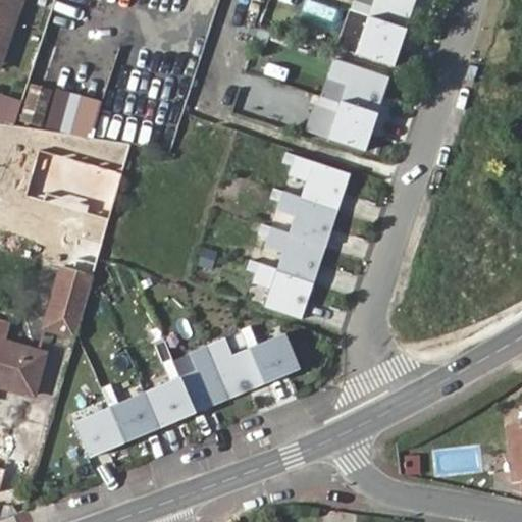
[(414,0),(373,0),(356,54),(394,66),(414,0)]
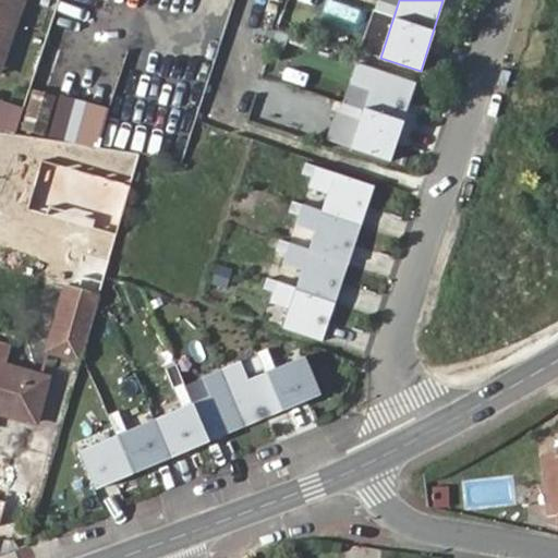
[(36,82),(52,85),(60,46),(44,43),(36,82)]
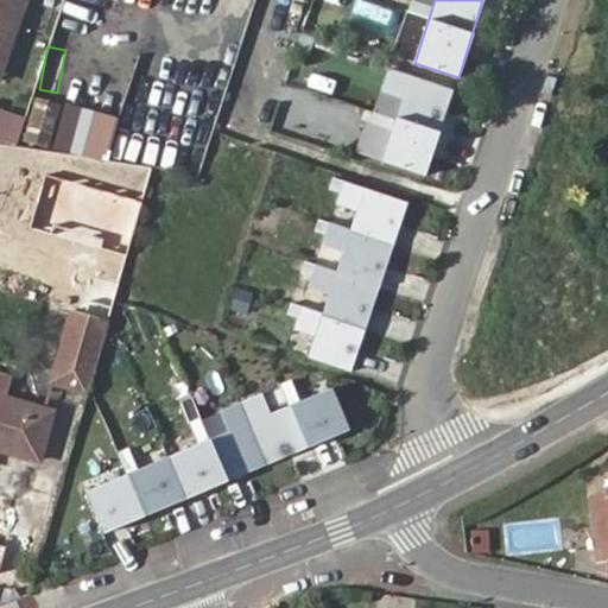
[(454,92),(388,70),(381,92),(403,100),(382,162),(425,176),(454,92)]
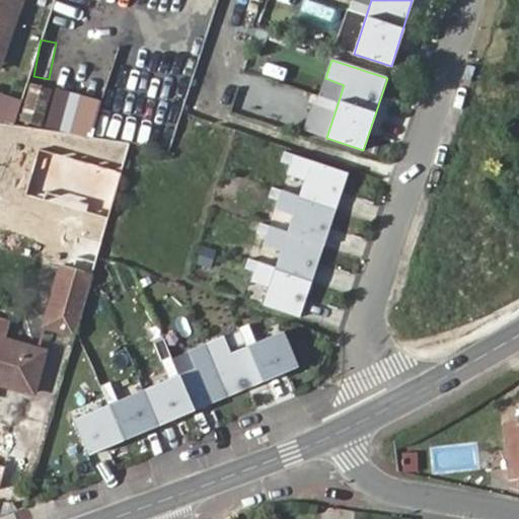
[(20,98),(0,92),(0,118),(13,122),(20,98)]
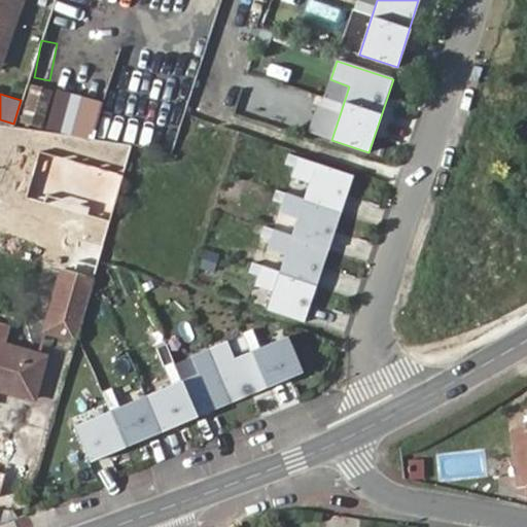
[(283,107),(278,119),(300,128),(305,115),(283,107)]
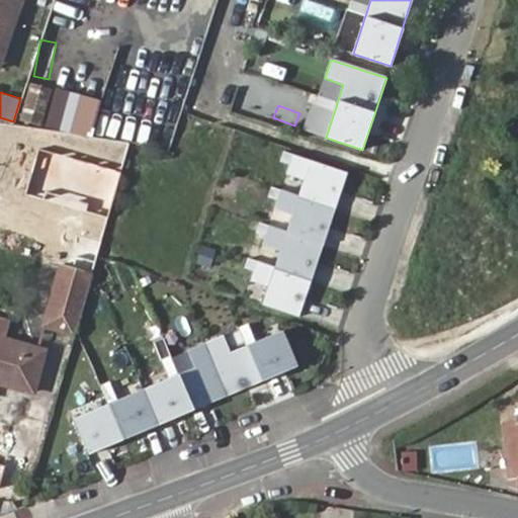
[(346,173),(283,152),(280,162),(289,165),(286,175),(304,180),(298,196),(272,188),(269,197),(278,200),(274,210),(291,216),(286,232),(260,224),(257,234),(266,237),(262,246),(279,252),(274,267),(249,259),(245,269),(254,272),(251,281),(268,287),(262,305),(299,317),(346,173)]
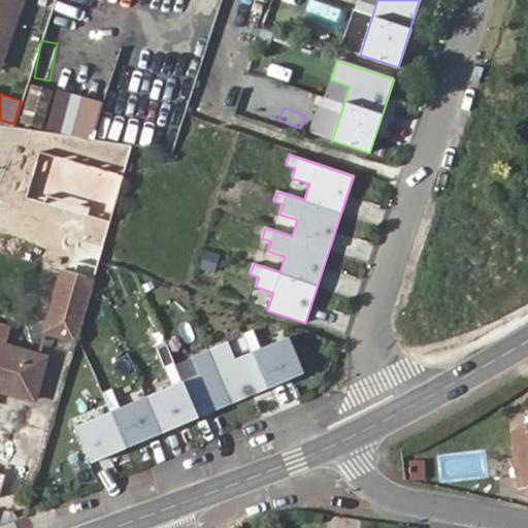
[(85,219),(107,225),(111,209),(90,203),(85,219)]
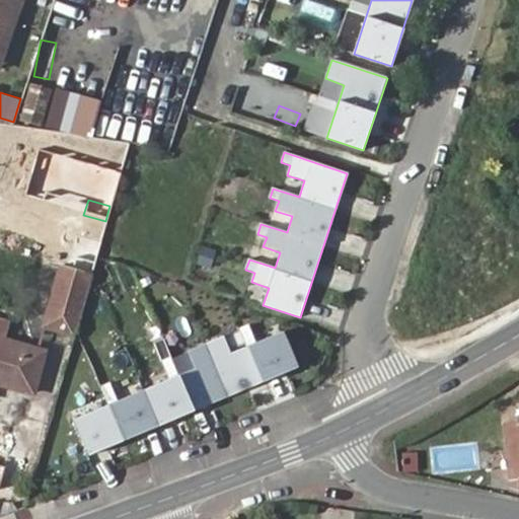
[(95,268),(101,230),(70,225),(65,263),(95,268)]
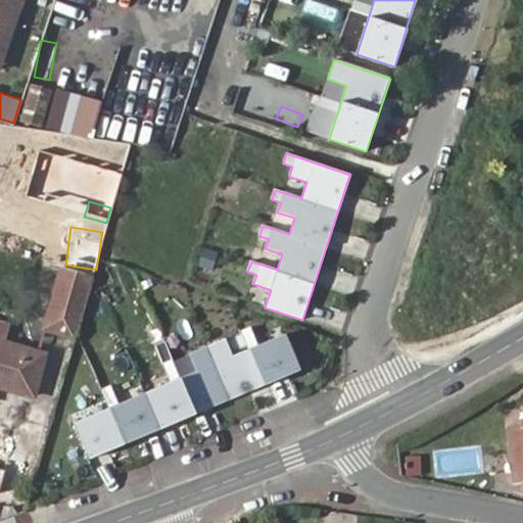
[(78,337),(94,278),(88,277),(61,270),(44,327),(78,337)]
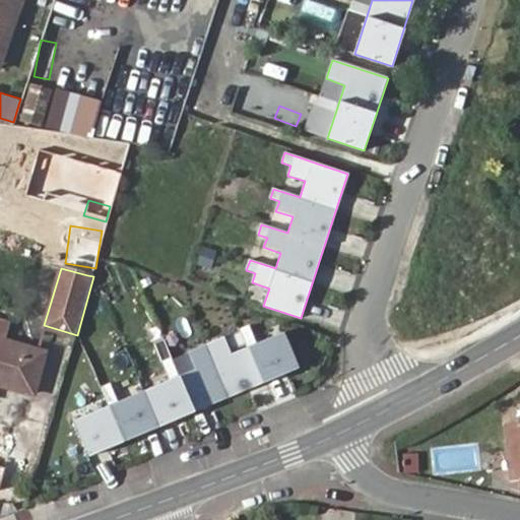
[(0,336),(5,338),(10,320),(0,317),(0,336)]
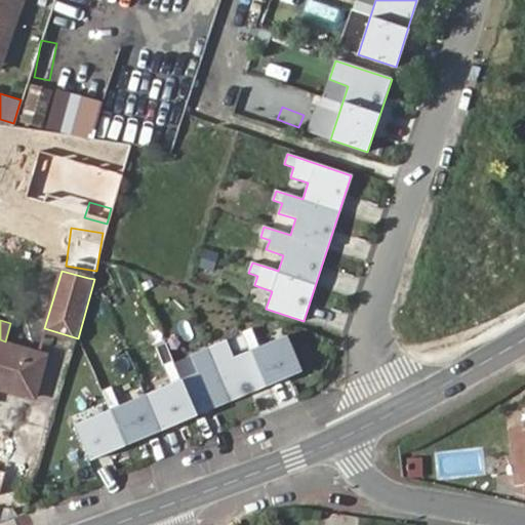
[(75,426),(89,460),(300,372),(285,337),(258,349),(251,330),(243,333),(251,352),(234,359),(226,340),(190,356),(197,373),(182,380),(173,362),(163,366),(170,385),(119,406),(112,389),(103,393),(110,410),(75,426)]
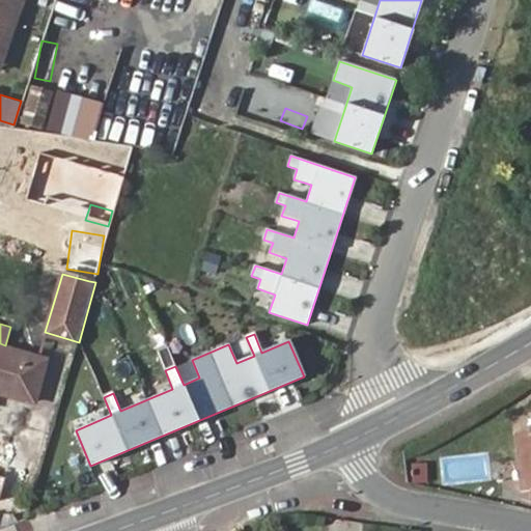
[(47,358),(37,355),(5,345),(0,343),(0,391),(34,401),(47,358)]
